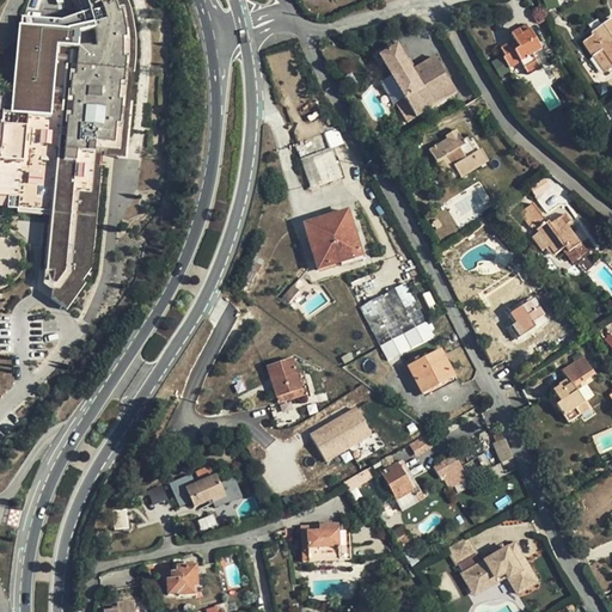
[(73,0),(79,11),(86,7),(90,18),(90,36),(87,44),(69,43),(69,46),(59,46),(60,28),(44,26),(44,23),(12,20),(5,124),(0,123),(0,195),(2,196),(2,208),(24,208),(23,212),(47,213),(46,264),(44,264),(43,281),(53,288),(51,297),(68,307),(83,279),(86,280),(91,265),(92,245),(90,245),(97,145),(120,146),(127,38),(127,19),(123,6),(121,0),(73,0)]
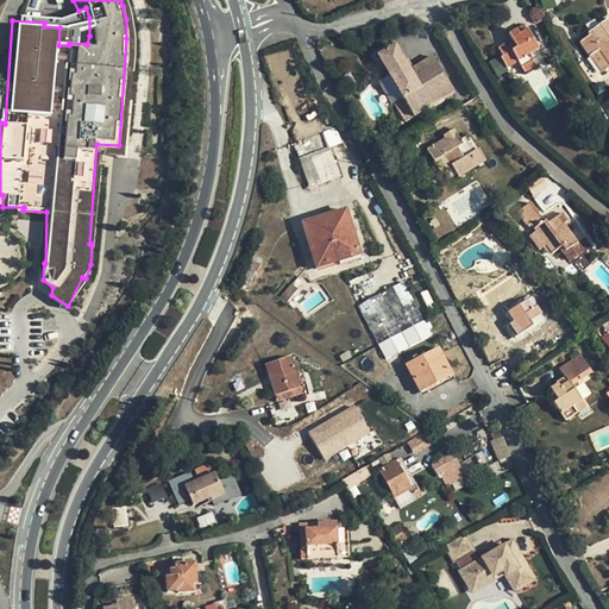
[(598,50),(608,66),(608,18),(586,33),(589,36),(579,43),(589,56),(590,56),(598,50)]
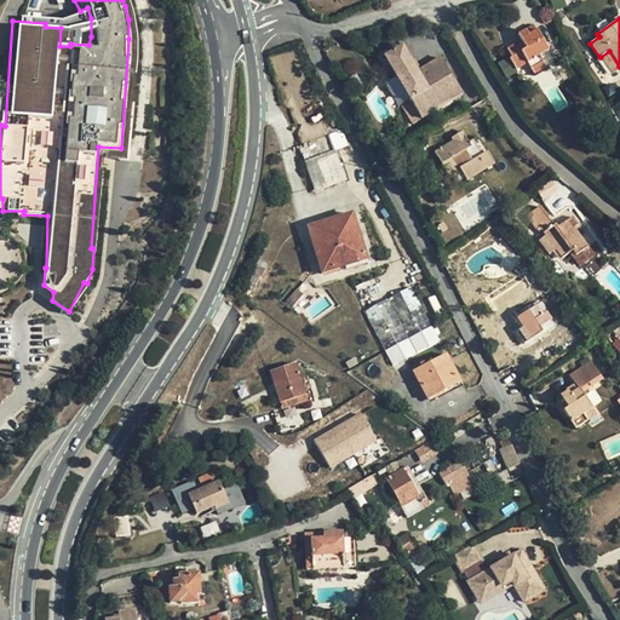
[(515,47),(512,45),(507,49),(512,57),(510,59),(516,69),(527,63),(534,74),(545,67),(539,56),(547,50),(533,27),(517,35),(521,40),(523,42),(515,47)]
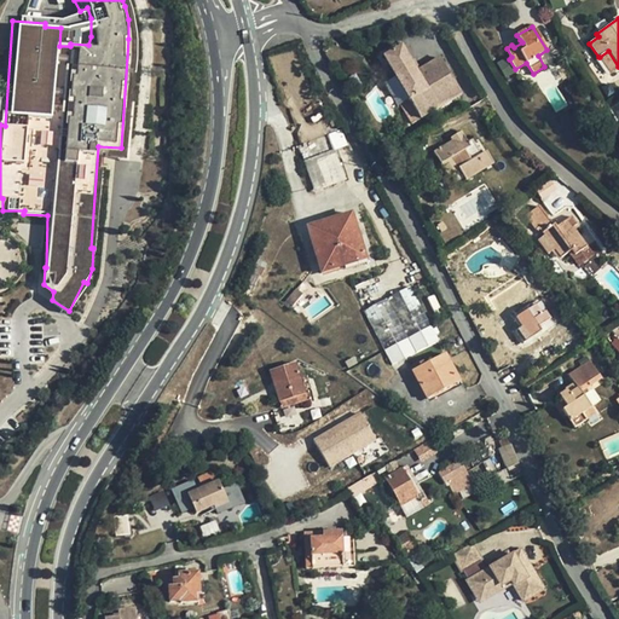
[(439,58),(429,63),(440,80),(426,88),(417,71),(401,45),(383,56),(408,99),(420,119),(460,94),(439,58)]
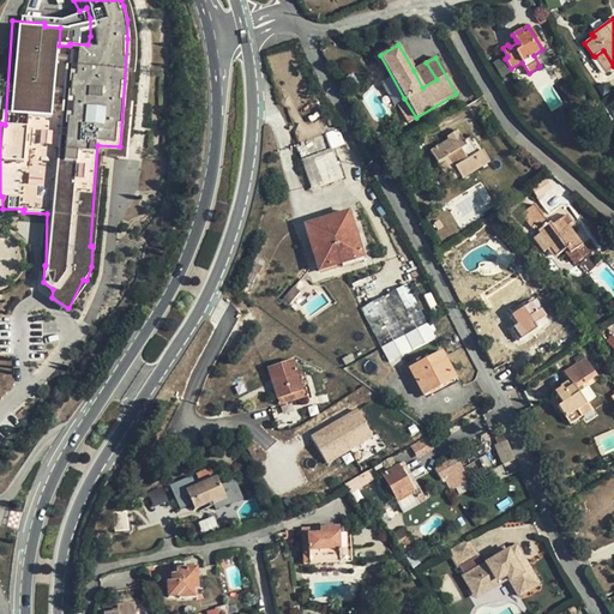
[(606,73),(613,67),(613,66),(603,50),(595,56),(606,73)]
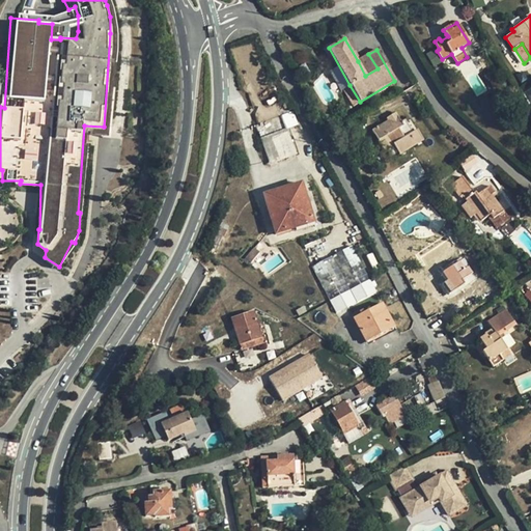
[(368,54),(358,61),(365,76),(378,68),(368,54)]
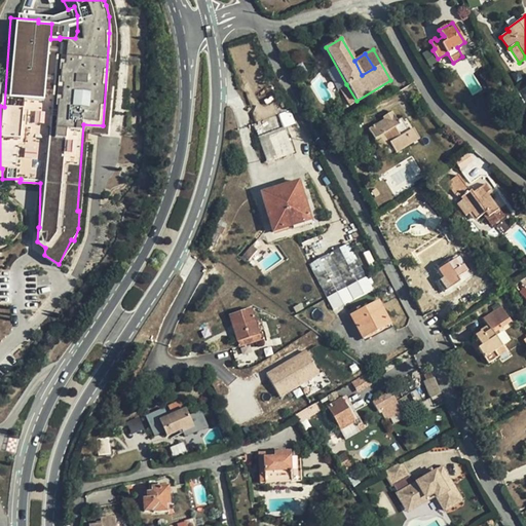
[(350,104),(357,101),(346,84),(341,87),(350,104)]
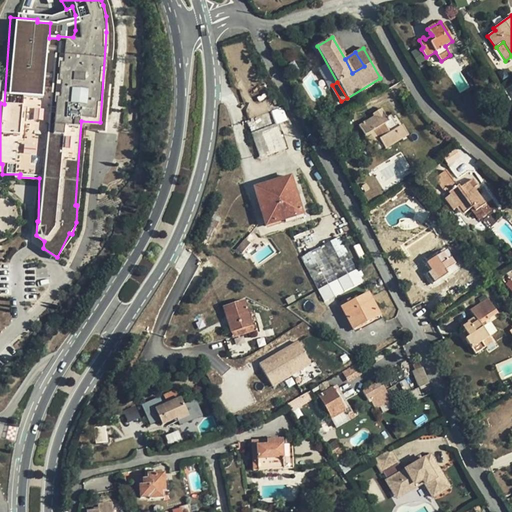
[(272,111),(276,123),(287,120),(283,107),(272,111)]
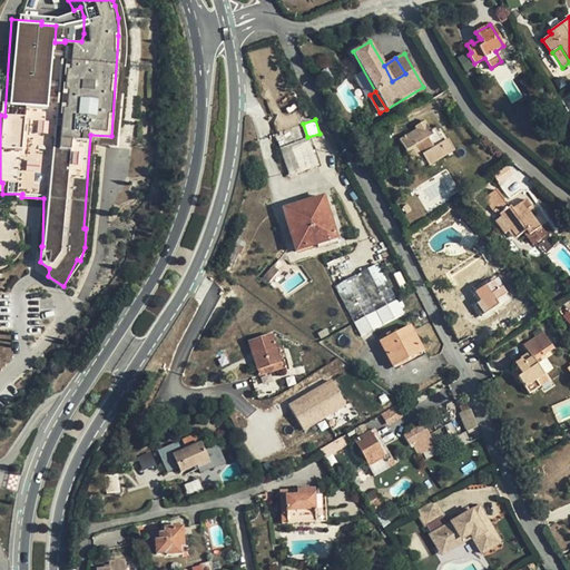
[(443,141),(441,138),(436,140),(430,130),(424,120),(414,126),(416,130),(400,140),(406,151),(416,145),(423,155),(429,165),(454,149),(448,138),(443,141)]
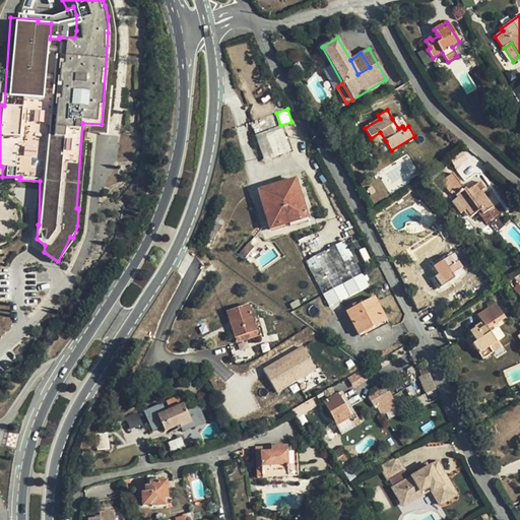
[(288,148),(275,113),(250,123),(263,158),(288,148)]
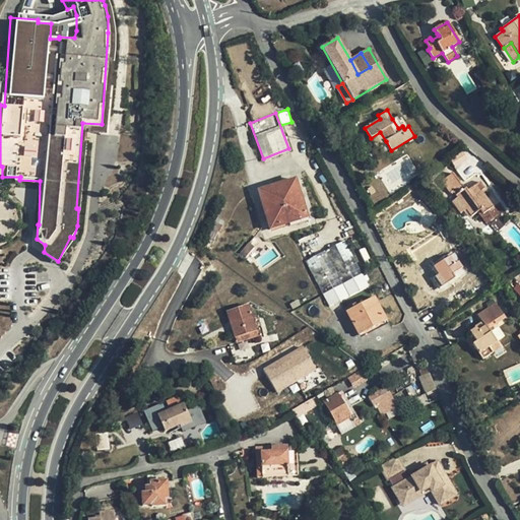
[(396,116),(392,119),(398,128),(402,126),(396,116)]
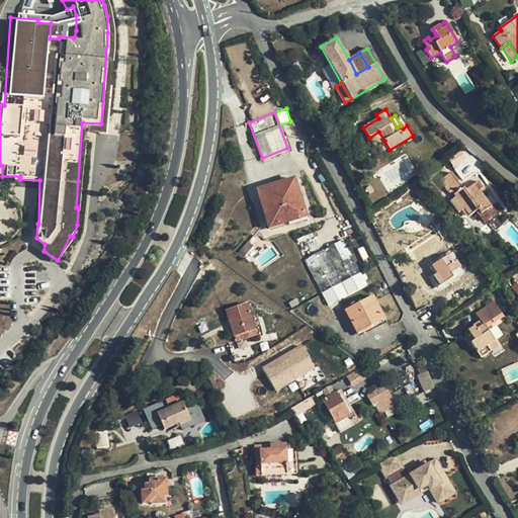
[(374,147),(384,141),(378,132),(369,138),(374,147)]
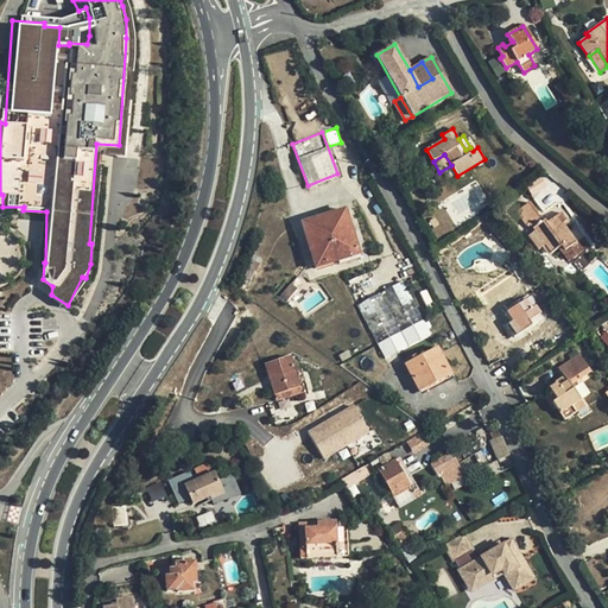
[(544,190),(538,181),(527,188),(533,197),(544,190)]
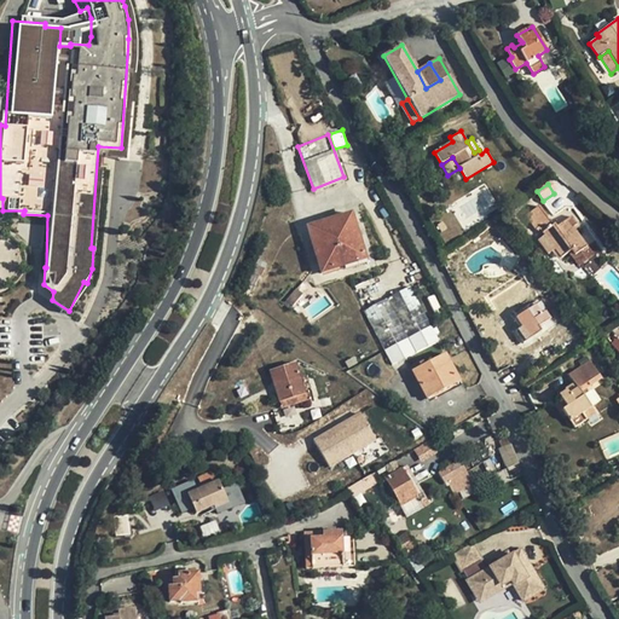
[(544,235),(561,258),(571,249),(574,254),(585,246),(576,232),(573,235),(570,229),(572,226),(576,224),(571,217),(556,227),(553,224),(553,225),(539,206),(525,214),(536,230),(538,227),(544,235)]
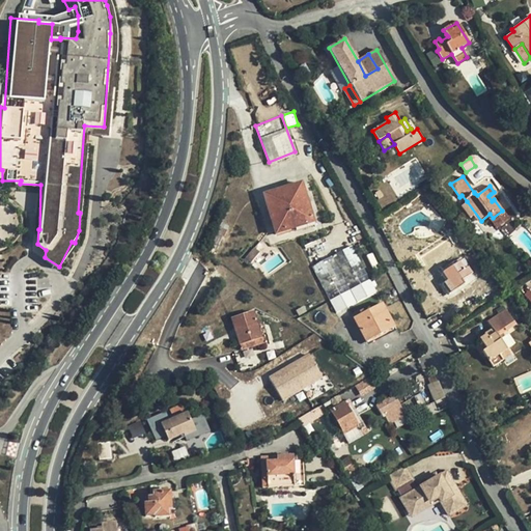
[(292,185),(271,192),(272,195),(264,198),(272,222),(276,234),(283,231),(284,233),(295,230),(295,231),(314,225),(302,187),(295,189),(292,185)]
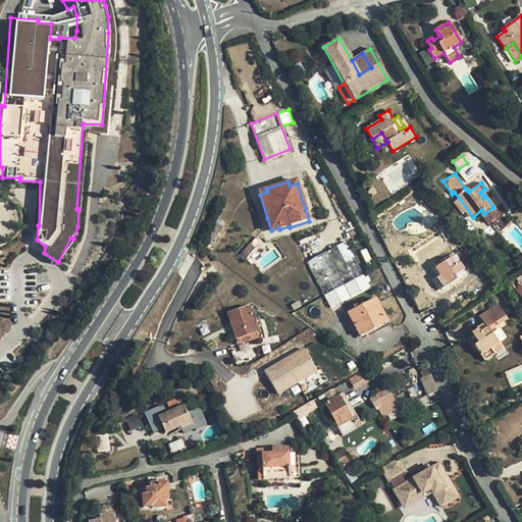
[(470,219),(473,217),(459,198),(453,202),(462,214),(464,212),(470,219)]
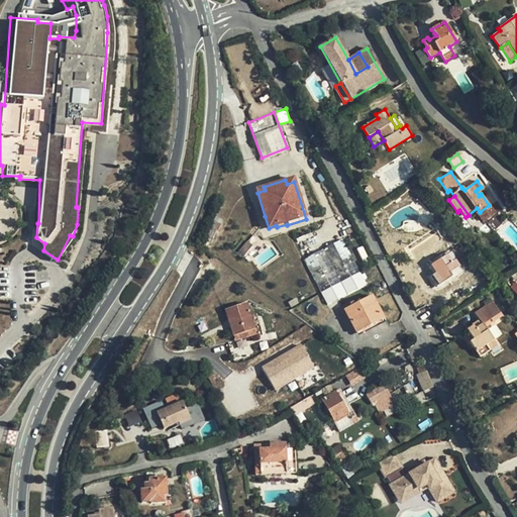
[(218,230),(222,220),(214,216),(206,235),(212,238),(216,229),(218,230)]
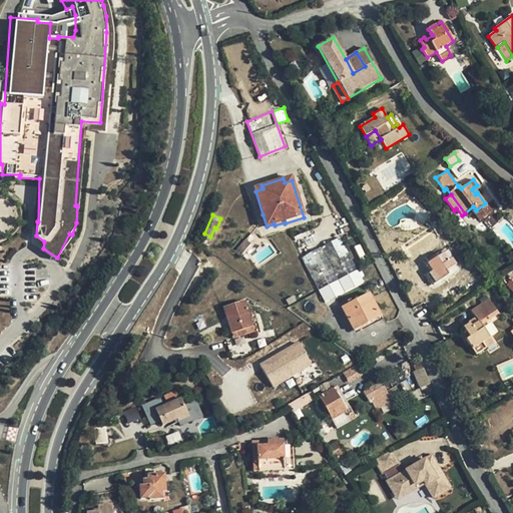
[(338,282),(358,272),(340,237),(320,247),(338,282)]
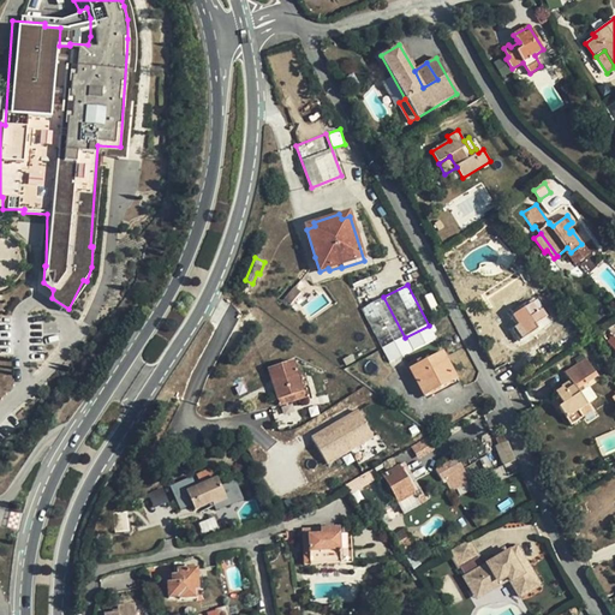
[(383,351),(405,338),(383,297),(362,309),(383,351)]
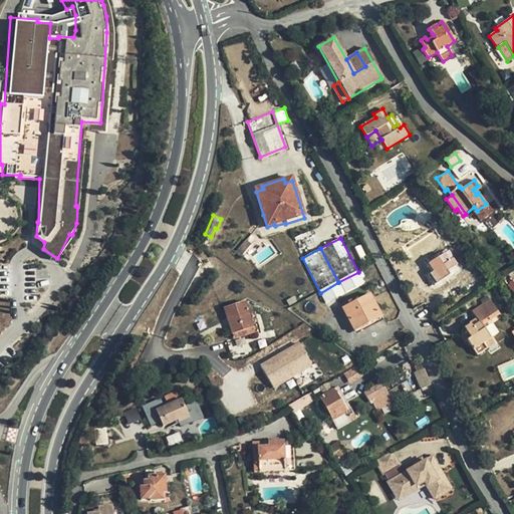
[(454,257),(452,255),(449,257),(445,253),(435,259),(441,267),(433,271),(428,275),(434,285),(449,274),(447,271),(453,267),(456,265),(452,258),(454,257)]
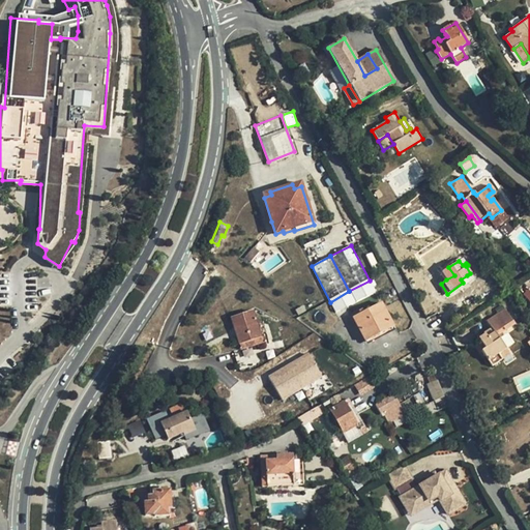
[(441,271),(446,280),(454,275),(448,267),(441,271)]
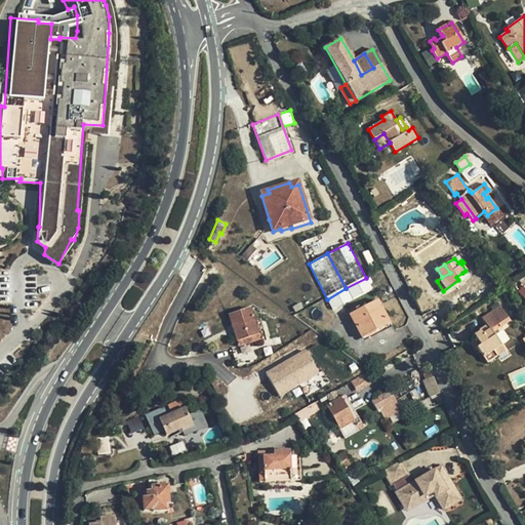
[(467,277),(462,273),(456,277),(458,280),(459,282),(467,277)]
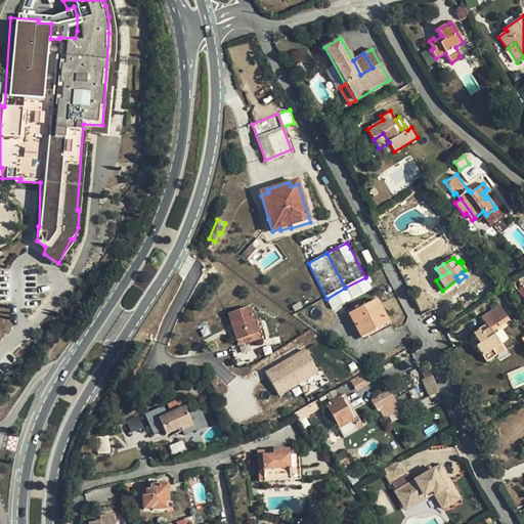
[(365,277),(345,288),(356,309),(377,299),(365,277)]
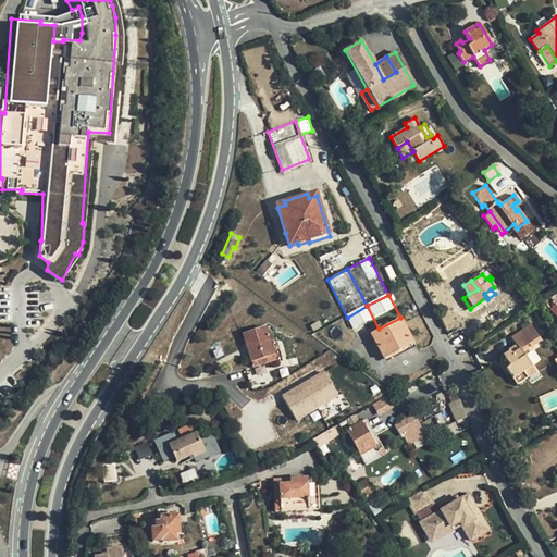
[(367,306),(347,318),(358,339),(379,329),(367,306)]
